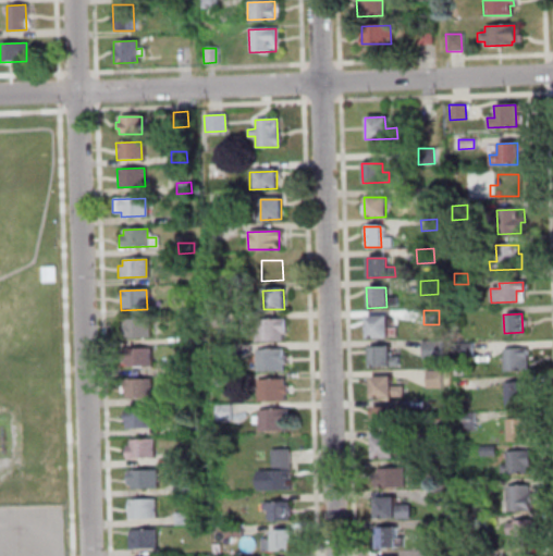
[(226,325),(212,326),(211,316),(226,316),(226,325)]
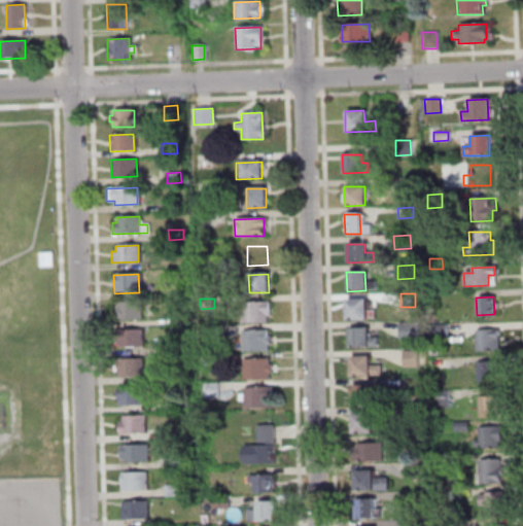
[(364,319),(345,320),(345,300),(364,300),(364,319)]
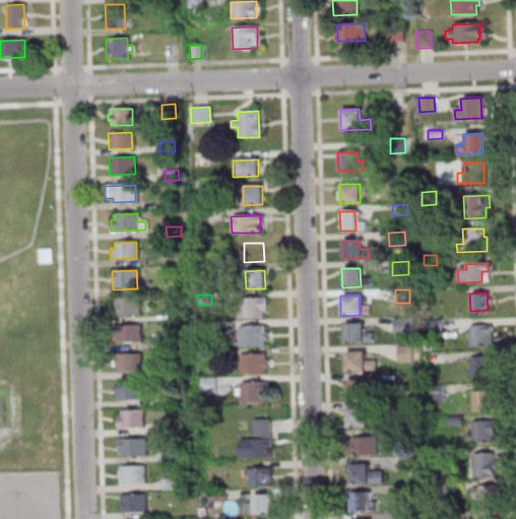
[(139,315),(115,315),(114,299),(138,298),(139,315)]
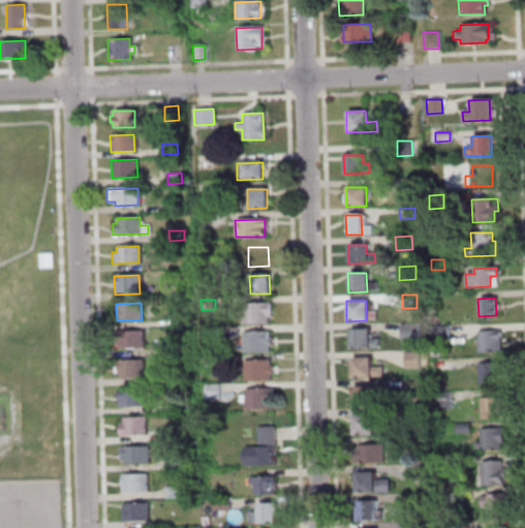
[(267,323),(241,323),(241,304),(269,303),(270,317),(267,318),(267,323)]
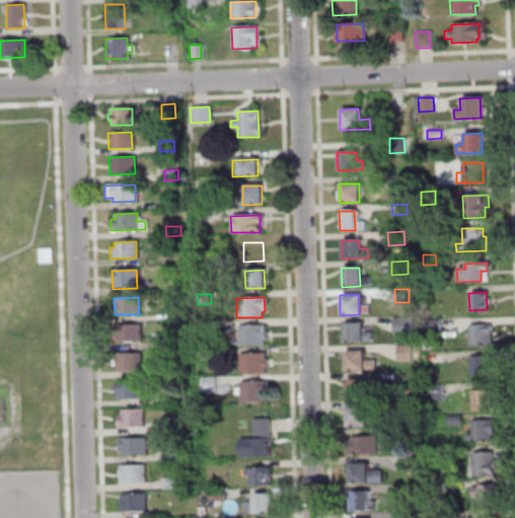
[(167,310),(180,309),(181,319),(167,320),(167,310)]
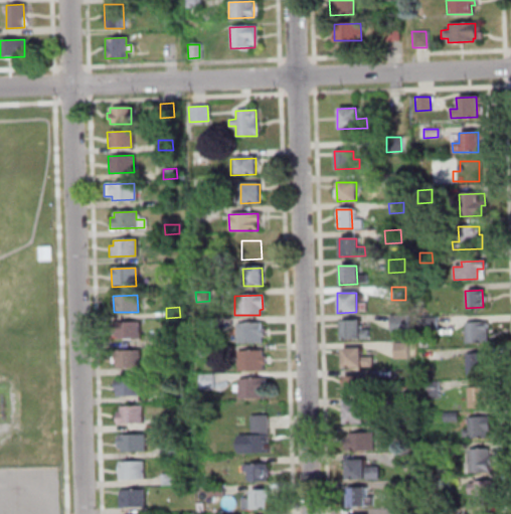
[(405,315),(405,332),(388,332),(387,316),(405,315)]
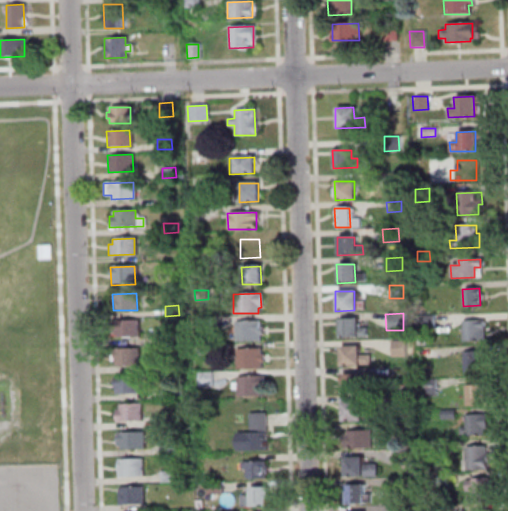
[(432,331),(418,331),(418,315),(431,315),(432,331)]
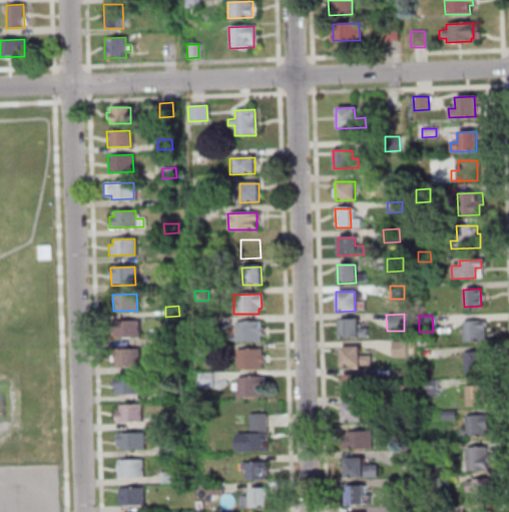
[(209,318),(209,327),(196,328),(195,318),(209,318)]
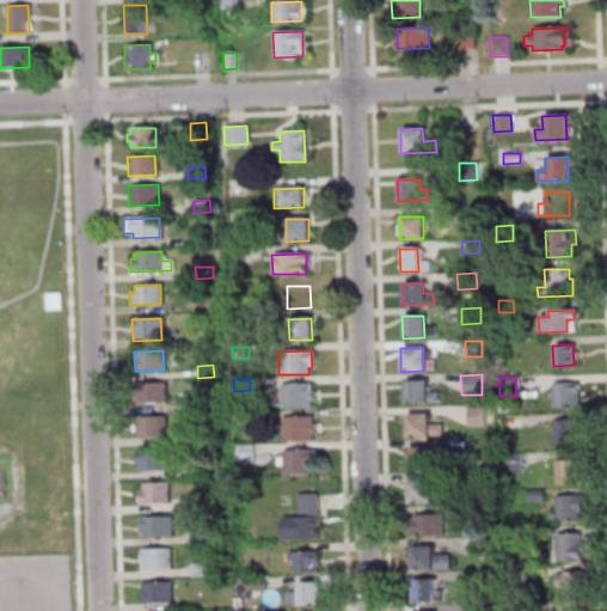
[(403,404),(403,382),(425,382),(425,392),(435,392),(436,403),(403,404)]
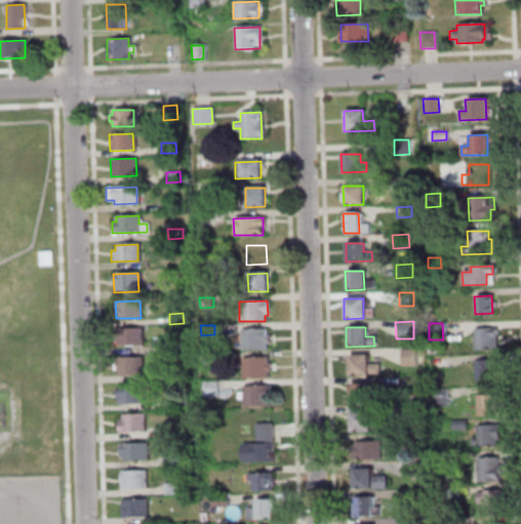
[(266,350),(241,350),(240,329),(266,328),(266,335),(268,335),(268,344),(266,344),(266,350)]
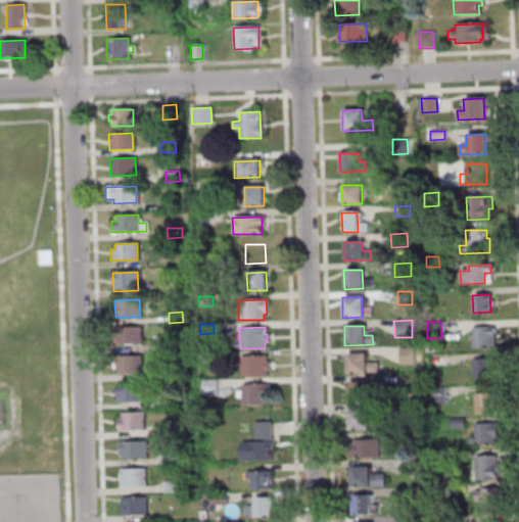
[(470,328),(492,327),(492,347),(471,348),(470,328)]
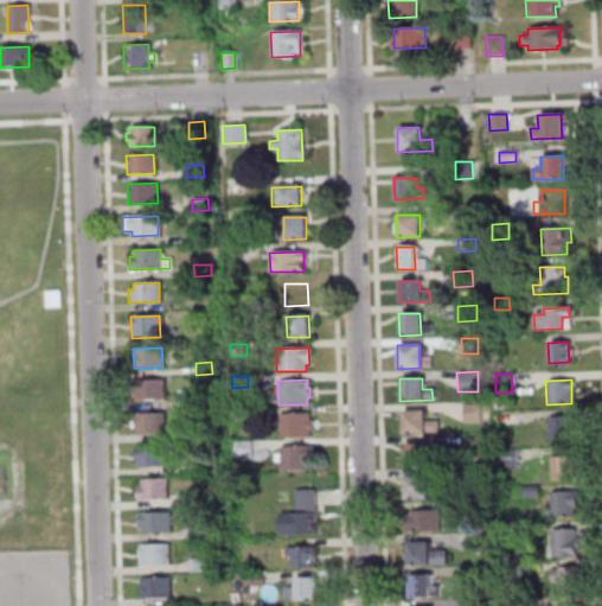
[(133,395),(133,381),(162,381),(164,399),(139,399),(139,395),(133,395)]
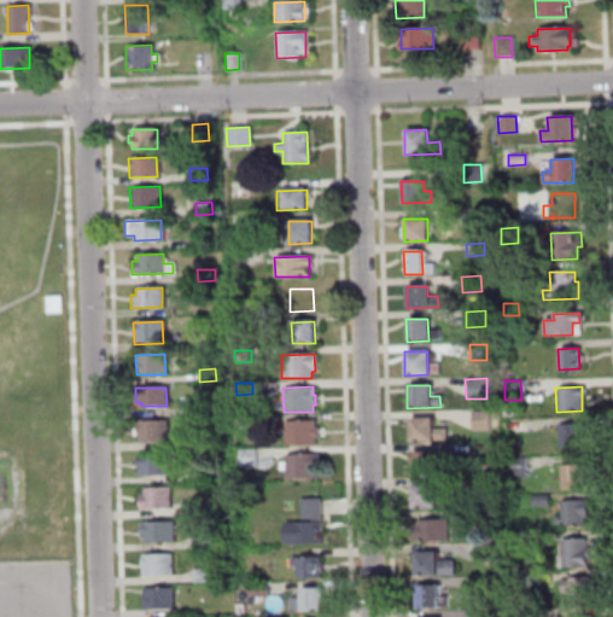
[(217,414),(198,414),(197,403),(217,403),(217,414)]
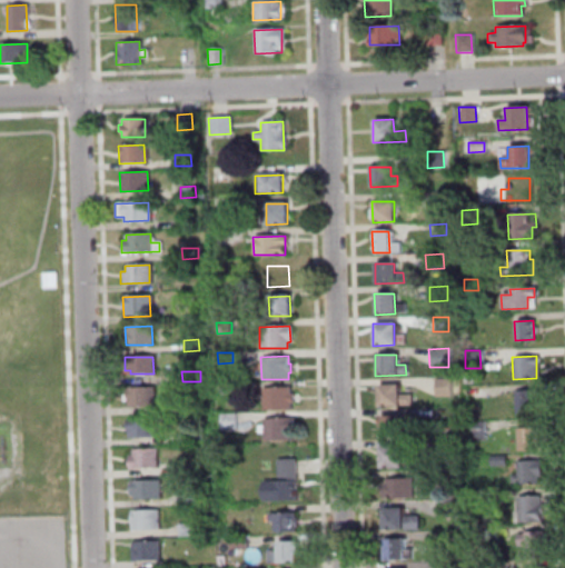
[(448,396),(434,396),(433,379),(447,378),(448,396)]
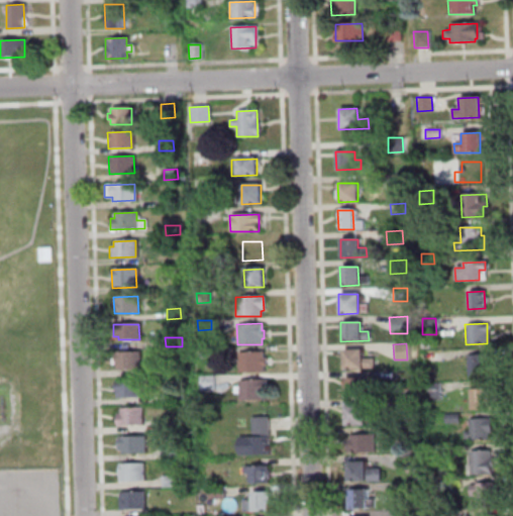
[(210,347),(211,358),(198,358),(197,348),(210,347)]
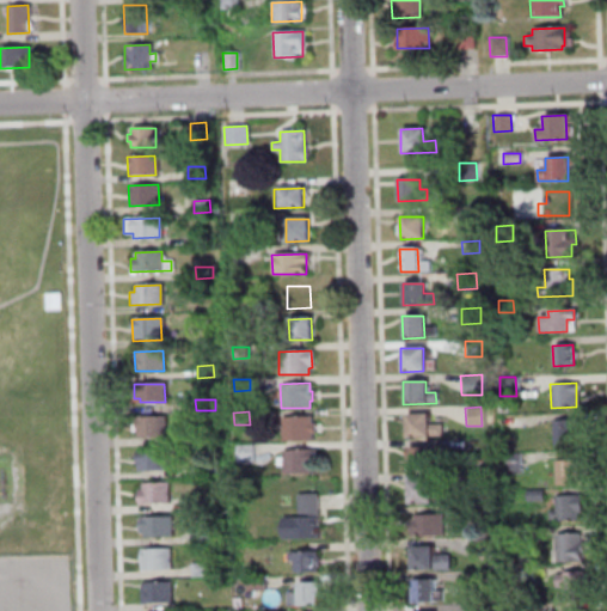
[(440,435),(427,437),(427,438),(404,438),(403,415),(427,414),(427,426),(440,426),(440,435)]
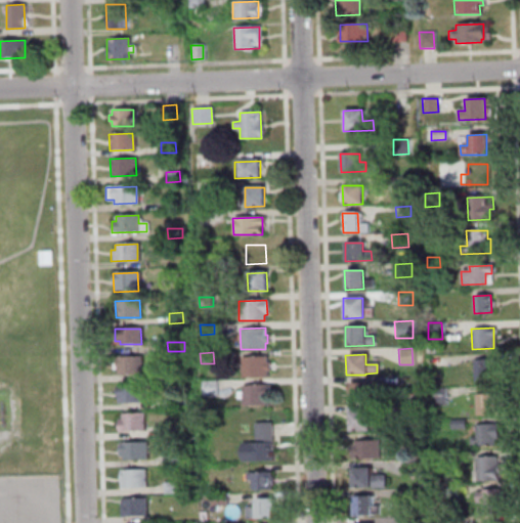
[(140,375),(117,376),(116,358),(140,357),(140,375)]
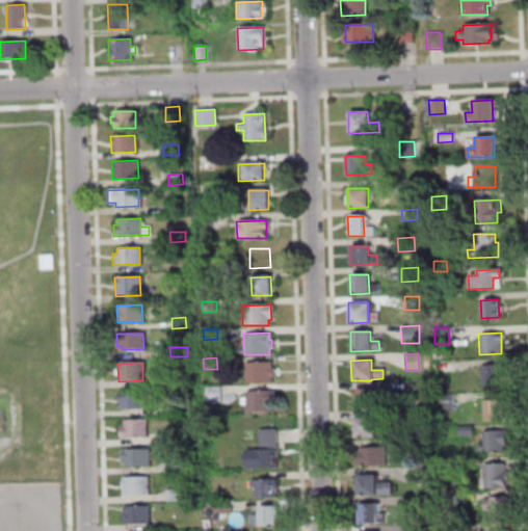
[(271,382),(245,383),(245,364),(270,363),(270,369),(273,368),(273,376),(270,376),(271,382)]
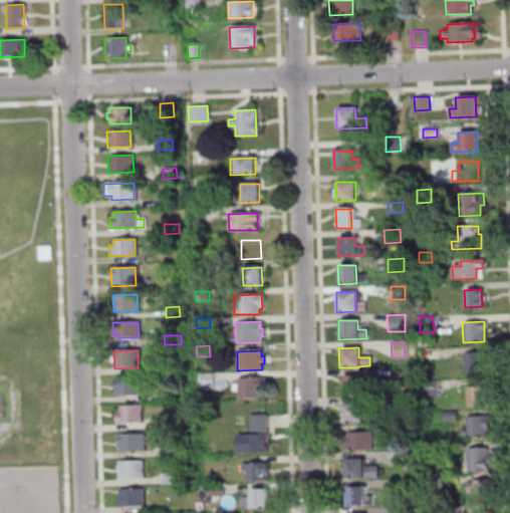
[(464,374),(464,353),(482,353),(483,374),(464,374)]
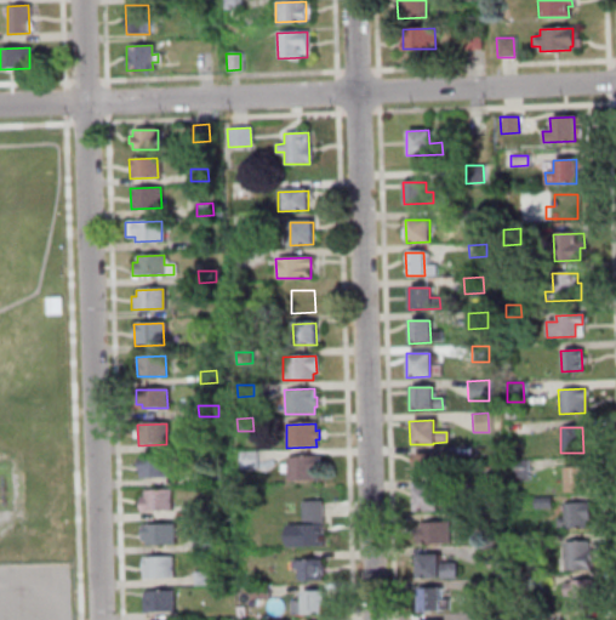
[(199,450),(198,441),(218,439),(220,449),(199,450)]
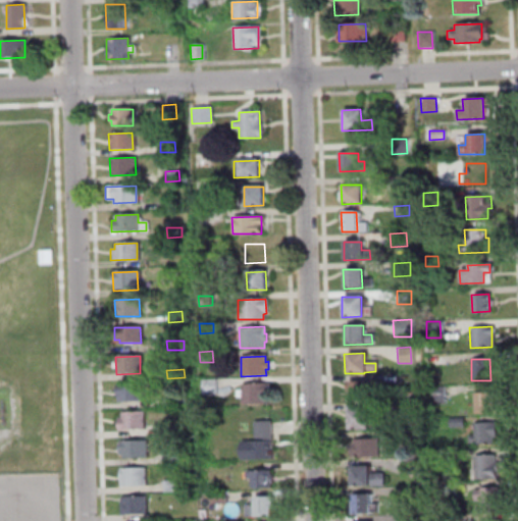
[(413,376),(413,386),(399,386),(398,376),(413,376)]
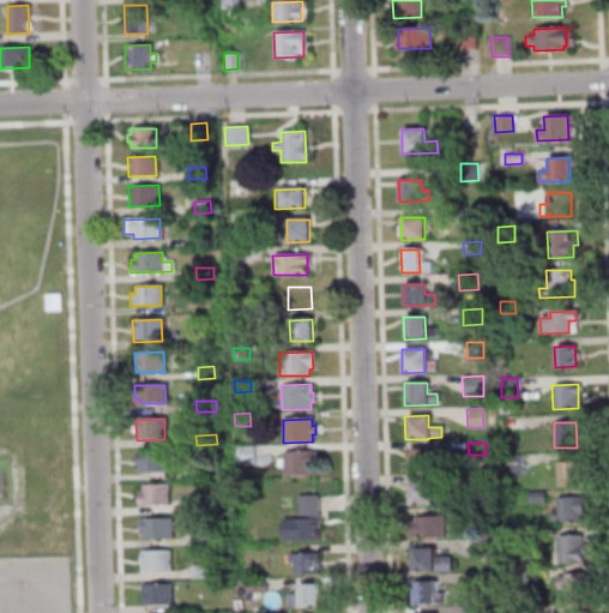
[(237,464),(236,446),(252,446),(253,463),(237,464)]
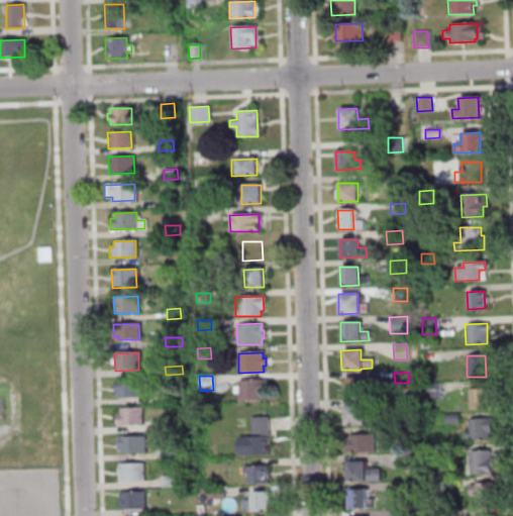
[(343,397),(342,379),(362,378),(363,397),(343,397)]
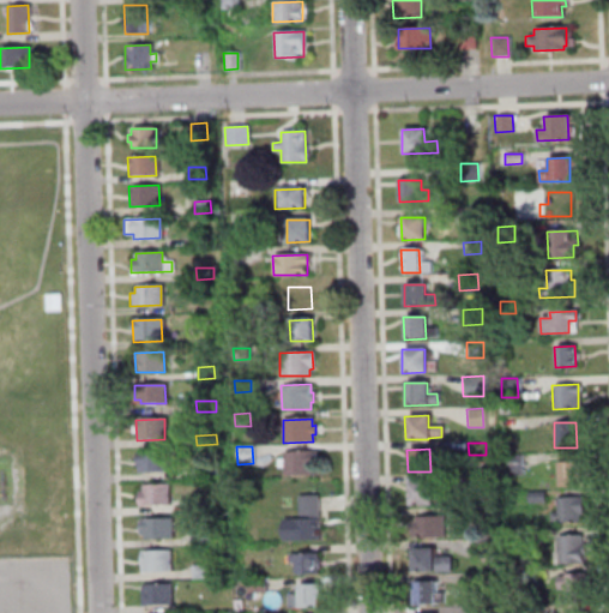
[(137,473),(136,452),(166,451),(167,473),(137,473)]
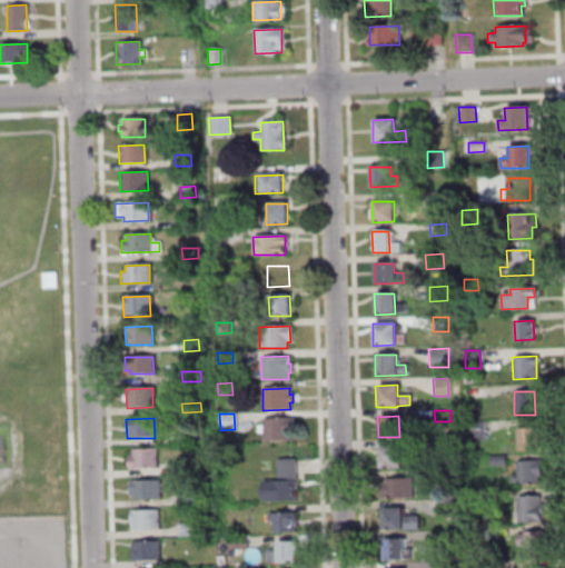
[(263,419),(293,418),(293,434),(289,434),(289,439),(263,440),(263,419)]
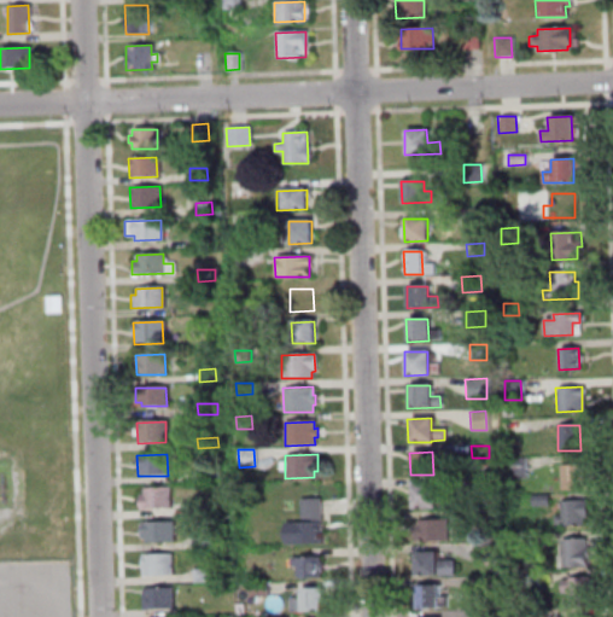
[(508,459),(524,459),(524,478),(508,478),(508,459)]
